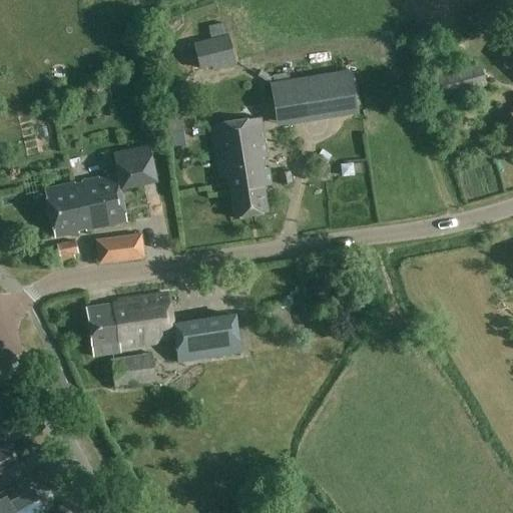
[(192,42),(199,69),(211,67),(212,71),(234,65),(223,22),(206,27),(209,38),(192,42)]
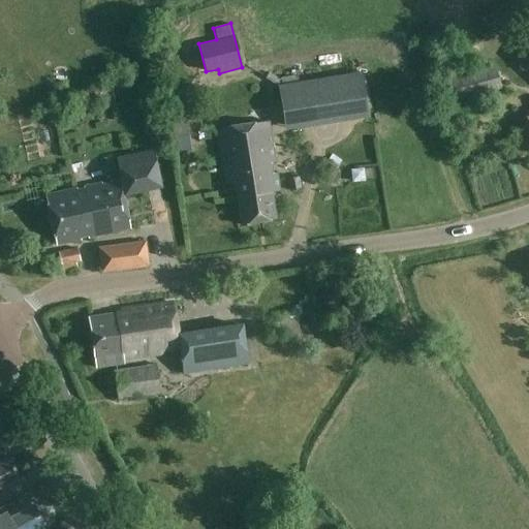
[(483,53),(440,64),(448,103),(503,89),(496,65),(486,67),(483,53)]
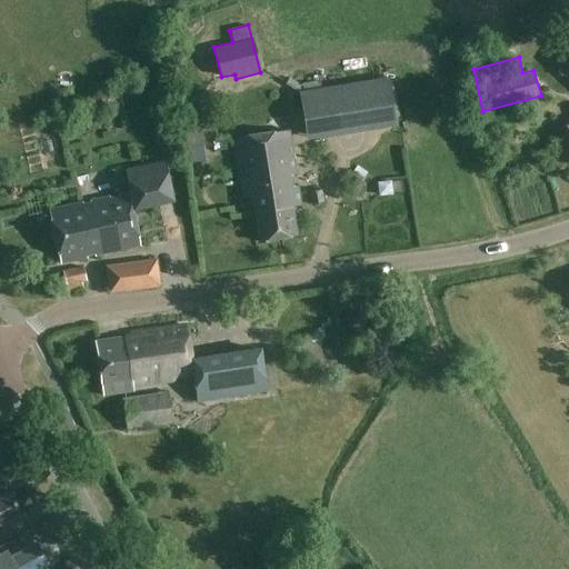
[(389,76),(353,81),(299,90),(306,133),(376,122),(378,130),(397,128),(389,76)]
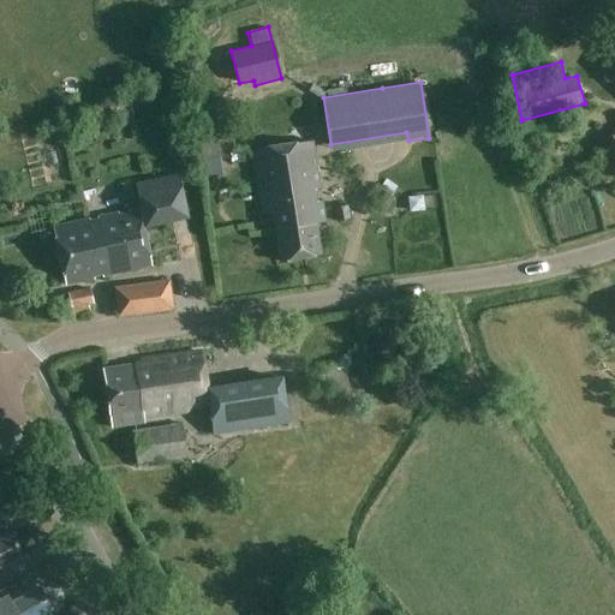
[(199,177),(222,173),(215,105),(190,107),(199,177)]
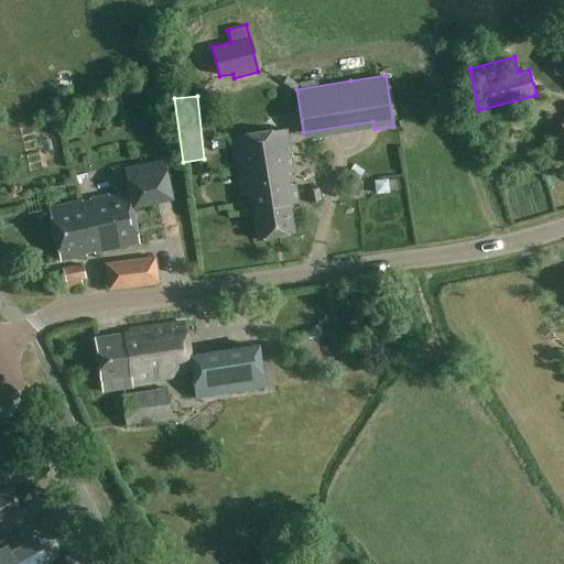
[(297,205),(294,184),(290,185),(289,175),(293,174),(285,129),(231,137),(241,195),(249,193),(257,240),(293,234),(290,206),(297,205)]
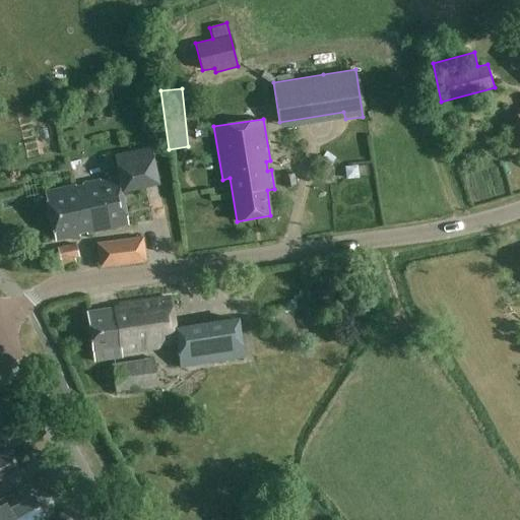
[(152,148),(116,156),(121,178),(48,193),(58,241),(79,237),(78,234),(86,232),(87,235),(129,225),(122,192),(160,184),(152,148)]
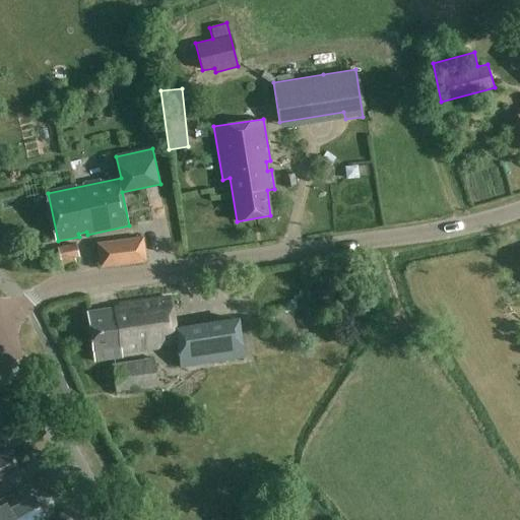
[(147,261),(144,237),(99,243),(101,266),(147,261)]
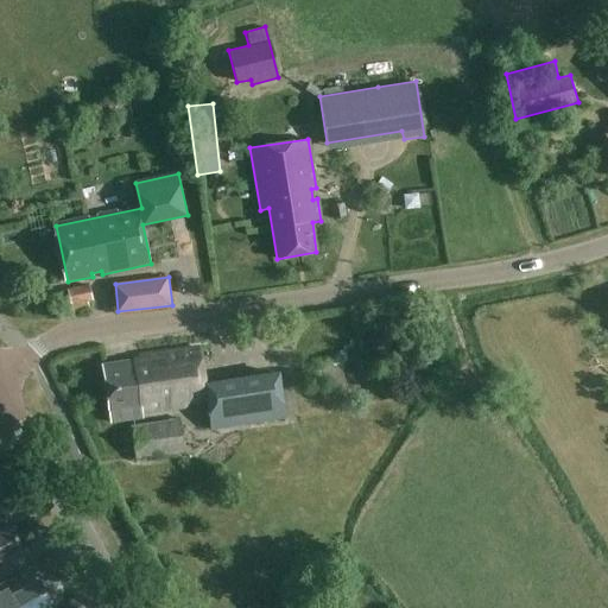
[(67,290),(73,311),(90,309),(89,302),(94,301),(90,285),(67,290)]
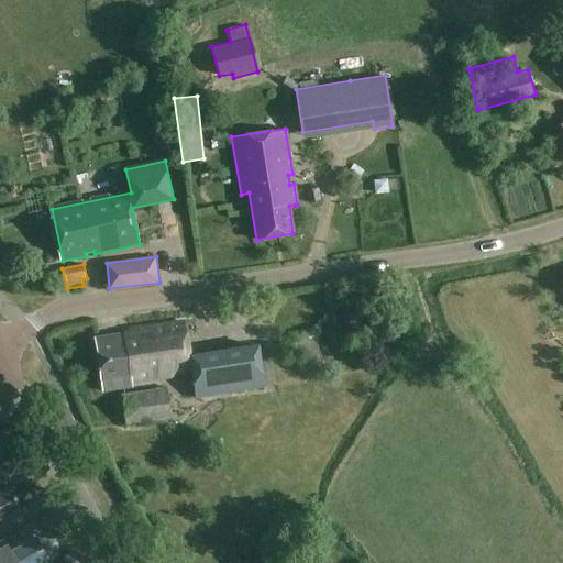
[(195,398),(264,387),(257,346),(189,357),(184,322),(122,331),(122,334),(95,339),(100,379),(101,379),(102,392),(131,387),(131,383),(191,373),(195,398)]
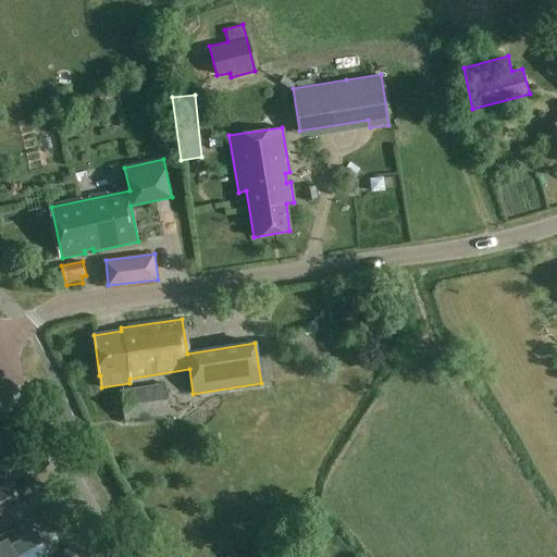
[(170,415),(165,382),(121,387),(126,421),(170,415)]
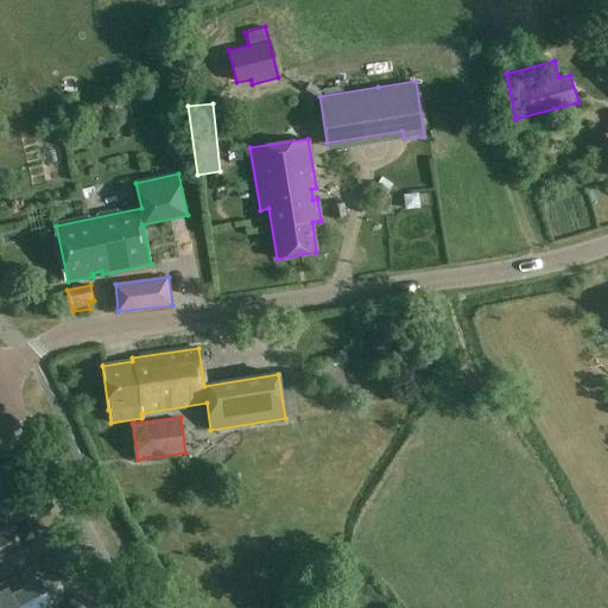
[(10,530),(0,534),(0,562),(21,551),(10,530)]
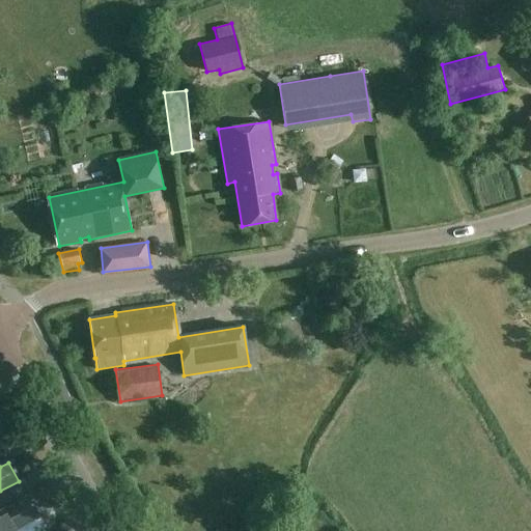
[(0,530),(44,530),(44,529),(46,527),(35,508),(11,522),(8,516),(0,521),(0,530)]
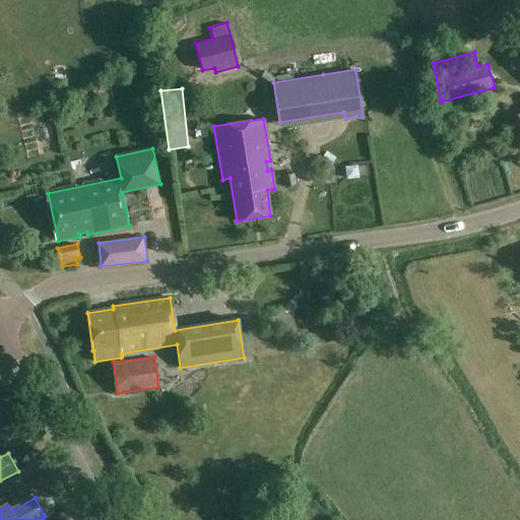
All buildings are outlined.
